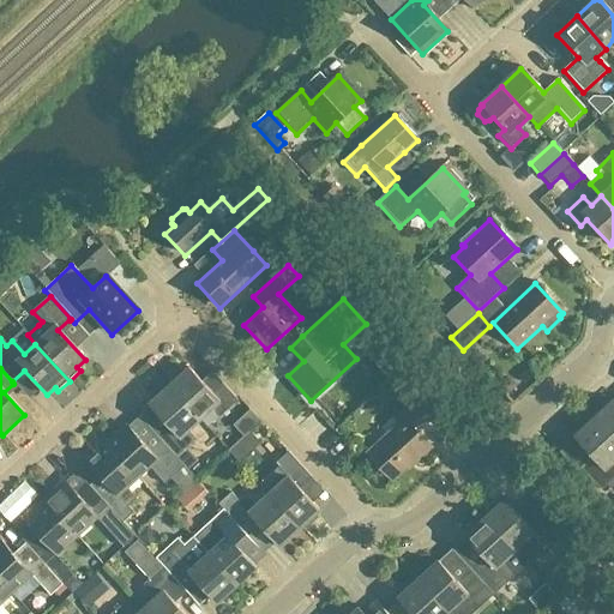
[(168,387),(199,421),(211,410),(220,419),(238,402),(216,378),(205,387),(188,369),(168,387)]
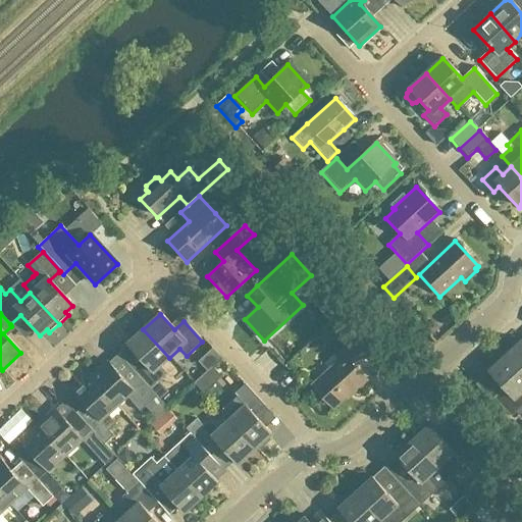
[(138,326),(124,338),(128,343),(126,345),(127,346),(143,363),(133,372),(140,379),(156,398),(159,401),(167,410),(178,400),(161,380),(167,375),(160,367),(169,358),(143,329),(142,330),(138,326)]
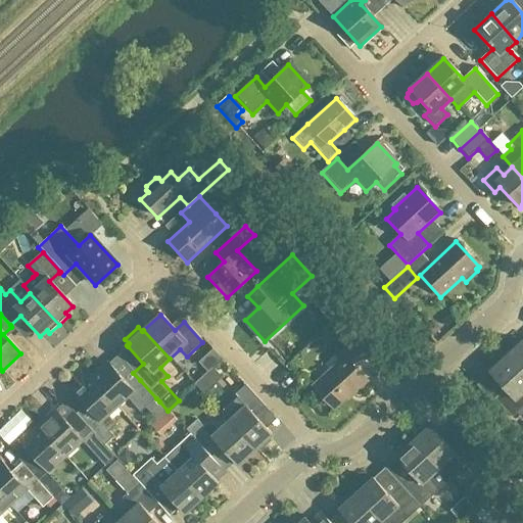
[(355,370),(369,358),(353,341),(336,358),(341,364),(314,388),(333,410),(351,392),(353,394),(367,382),(355,370)]
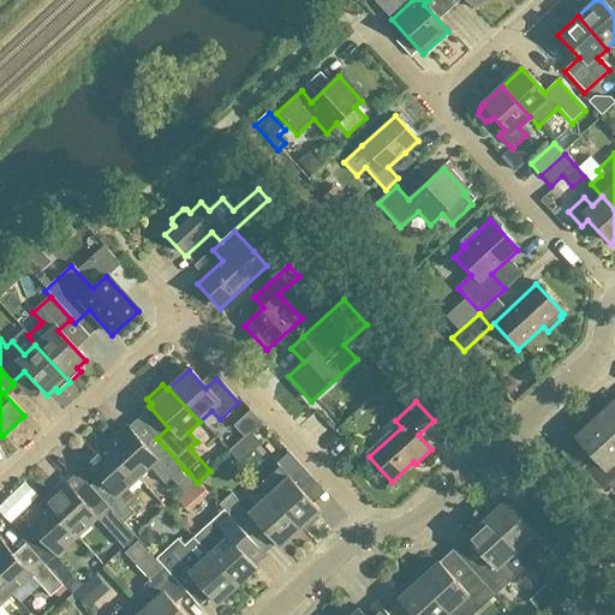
[(593,421),(614,442),(614,402),(593,421)]
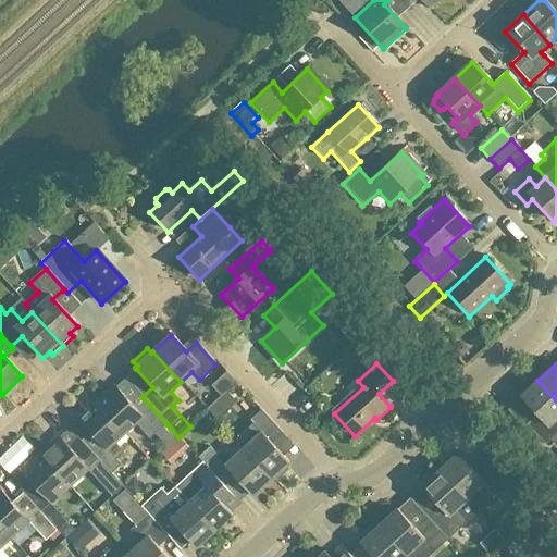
[(556,419),(556,400),(537,381),(520,397),(537,416),(527,426),(545,446),(556,434),(556,421),(556,419)]
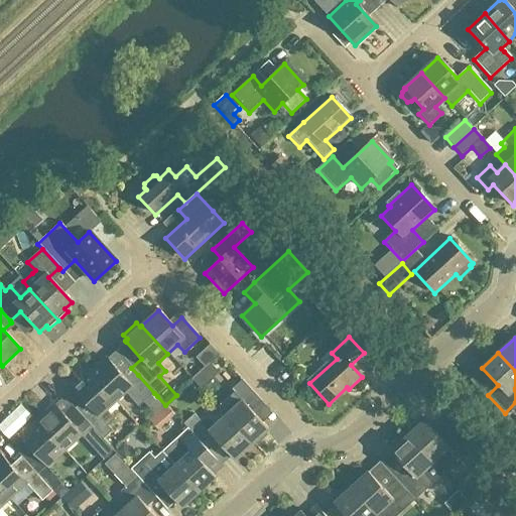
[(154,393),(138,375),(129,384),(106,358),(89,374),(116,403),(126,394),(138,408),(154,393)]
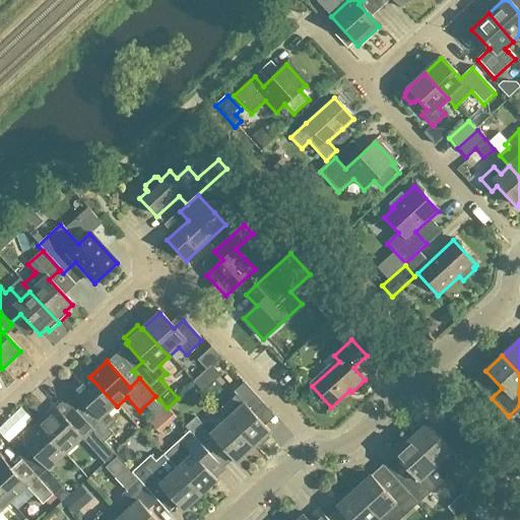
[(202,375),(193,383),(200,391),(209,382),(202,375)]
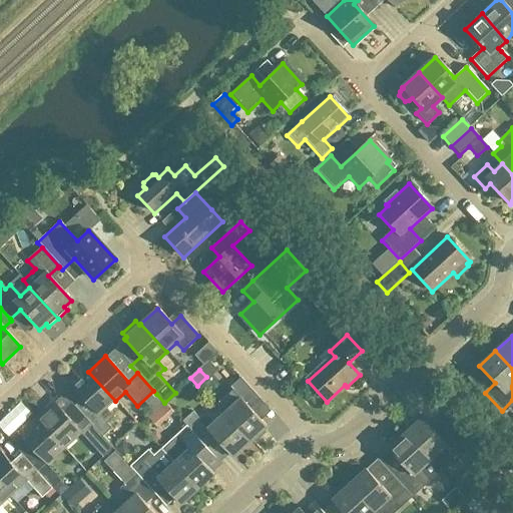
[(115,401),(88,372),(72,387),(95,412),(86,420),(98,433),(102,438),(111,429),(107,425),(114,418),(106,409),(115,401)]
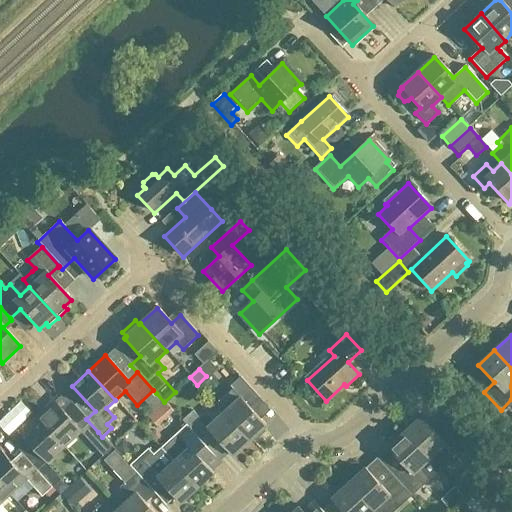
[(223,413),(249,441),(250,441),(254,442),(265,433),(264,428),(266,426),(249,409),(260,399),(240,378),(230,387),(233,390),(216,406),(223,414),(223,413)]
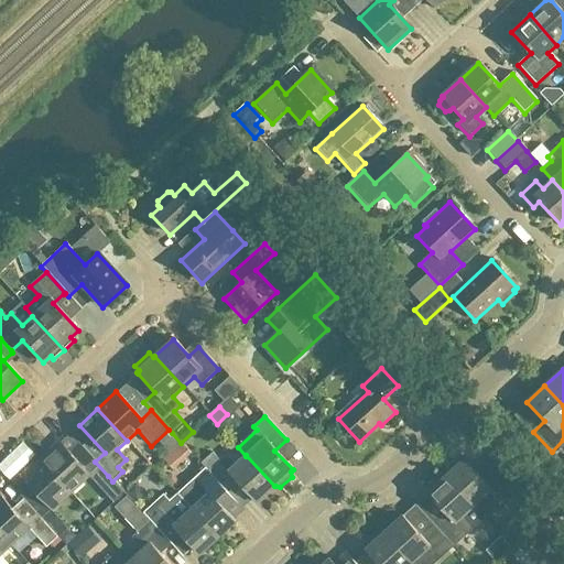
[(40,461),(71,495),(88,477),(97,486),(108,476),(95,462),(78,444),(67,453),(58,443),(40,461)]
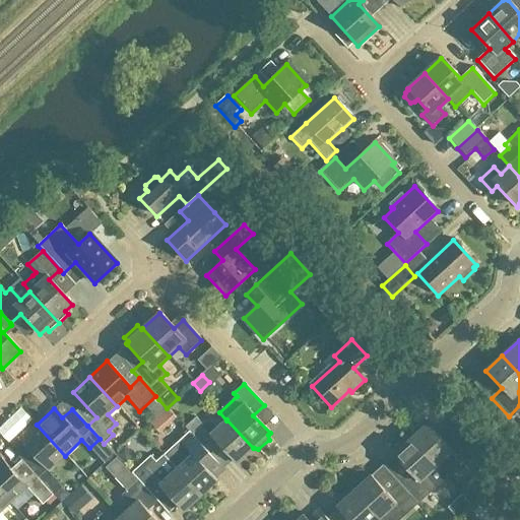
[(154,427),(169,438),(180,424),(167,412),(154,427)]
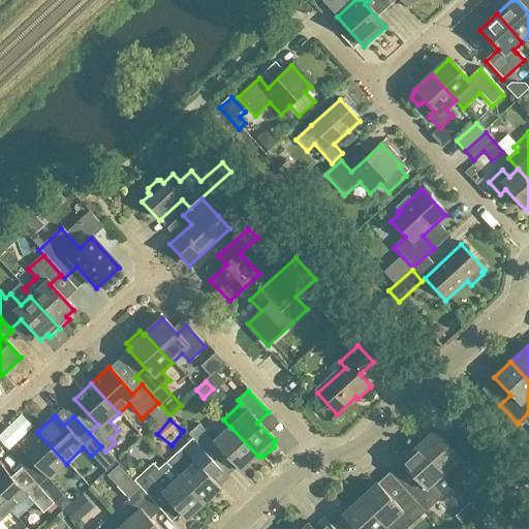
[(241,472),(257,456),(230,427),(230,428),(221,436),(212,427),(206,433),(198,426),(188,436),(192,440),(213,463),(223,454),(241,472)]
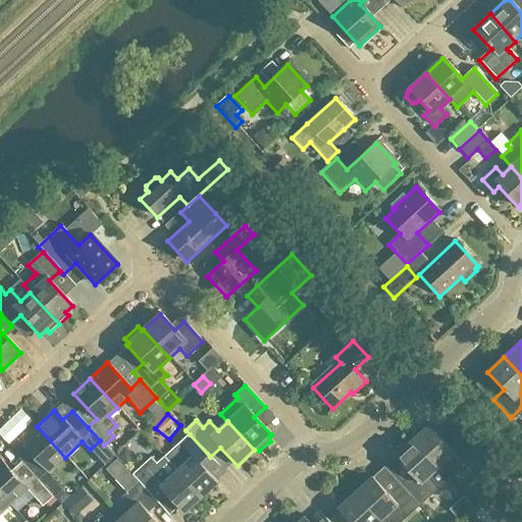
[(428,426),(426,427),(424,424),(411,435),(414,438),(412,441),(448,481),(474,457),(454,435),(446,444),(428,426)]
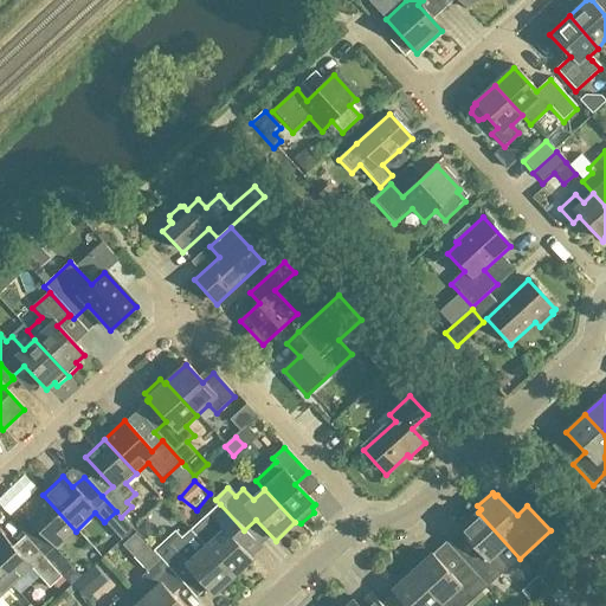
[(76,532),(43,495),(23,514),(32,524),(21,534),(39,554),(43,559),(55,548),(55,549),(76,532)]
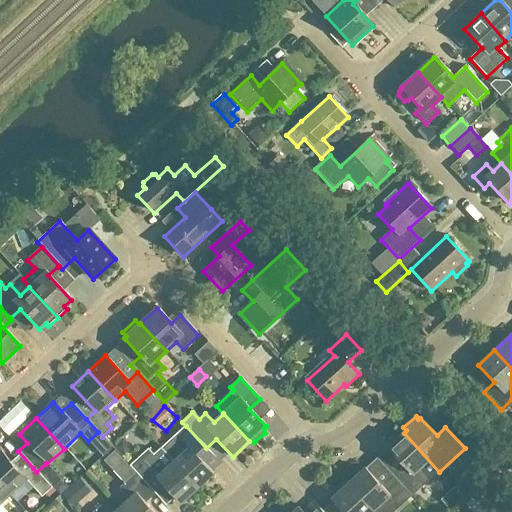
[(160,449),(197,489),(213,474),(211,472),(221,464),(206,448),(186,426),(160,449)]
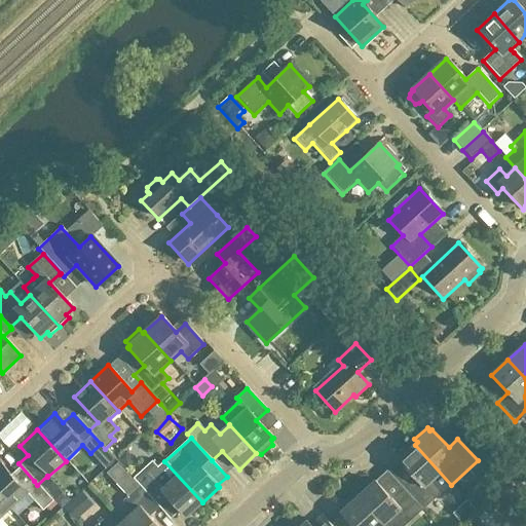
[(422,511),(451,485),(415,445),(412,447),(407,447),(400,453),(400,458),(398,460),(414,478),(405,486),(403,489),(422,511)]
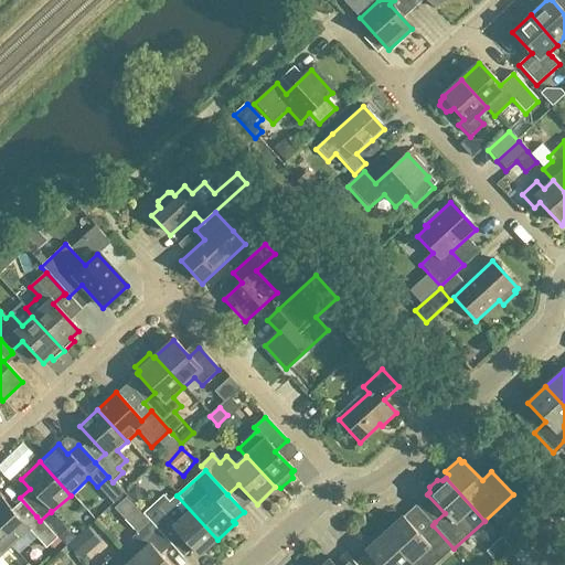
[(109,490),(91,494),(96,516),(115,512),(109,490)]
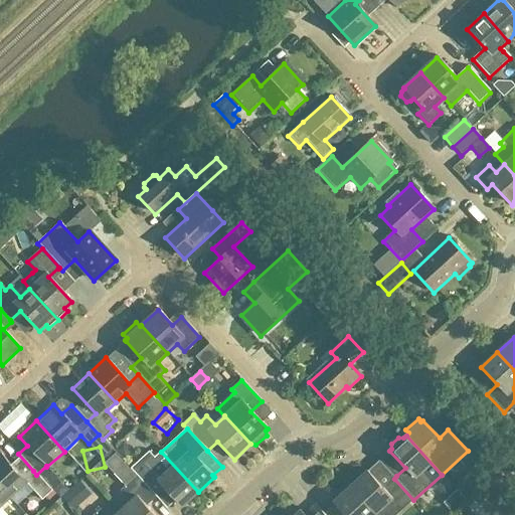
[(140,461),(130,470),(137,476),(155,496),(164,488),(176,500),(182,507),(198,492),(161,452),(154,459),(149,453),(140,461)]
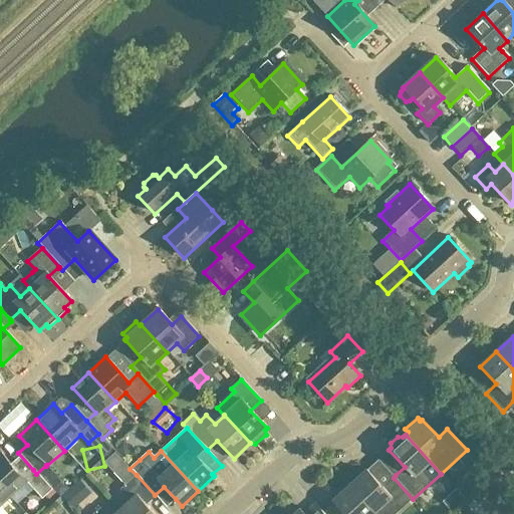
[(0,487),(10,498),(26,483),(41,500),(52,491),(36,474),(33,470),(23,479),(0,454),(0,487)]
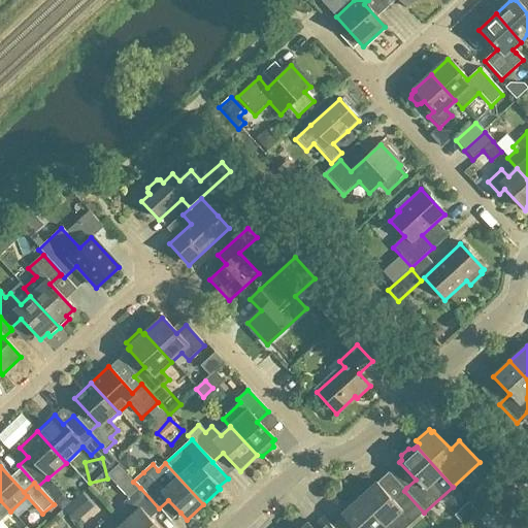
[(406,527),(424,513),(404,491),(392,501),(375,484),(359,499),(385,527),(406,527)]
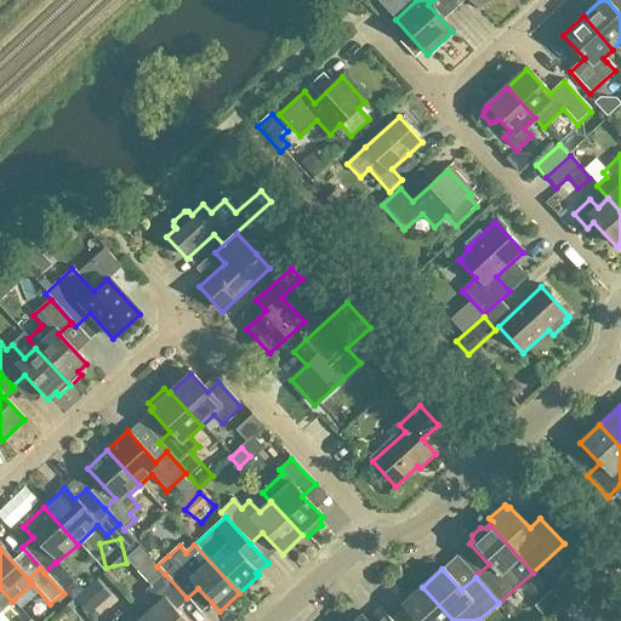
[(157,607),(144,617),(147,620),(184,620),(176,611),(188,600),(187,598),(165,574),(144,593),(157,607)]
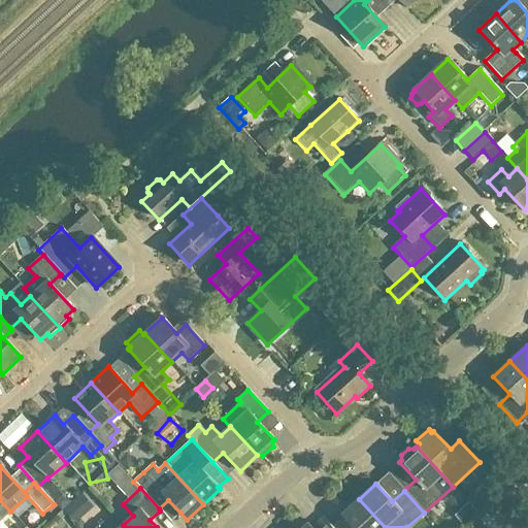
[(512,504),(520,497),(513,489),(504,496),(512,504)]
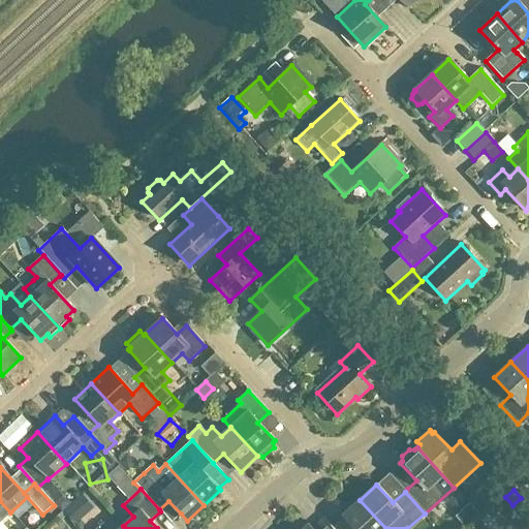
[(385,528),(360,500),(342,516),(353,528),(385,528)]
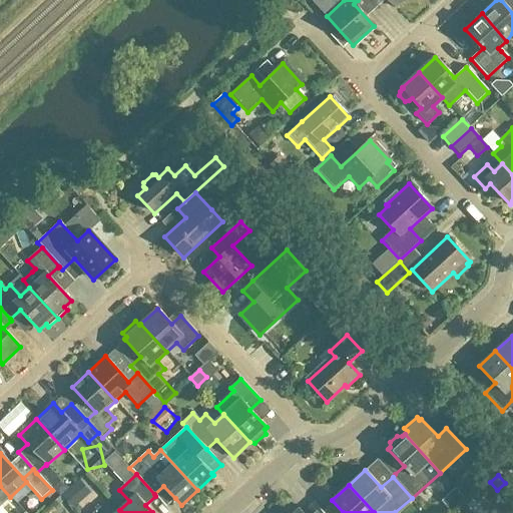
[(0,506),(10,497),(0,486),(0,506)]
